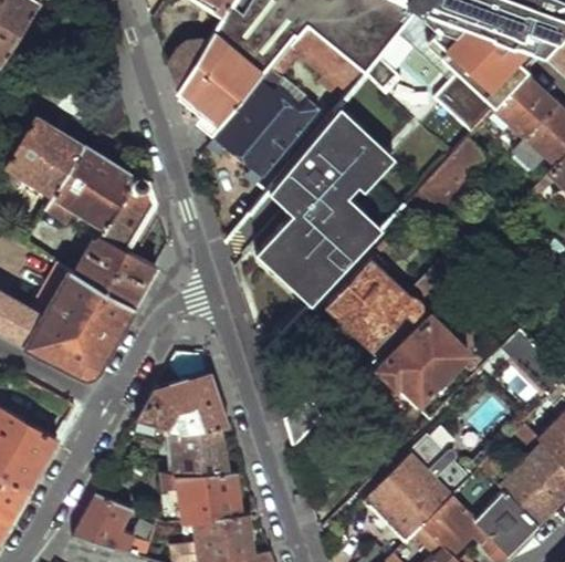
[(33,0),(0,0),(0,62),(38,2),(33,0)]
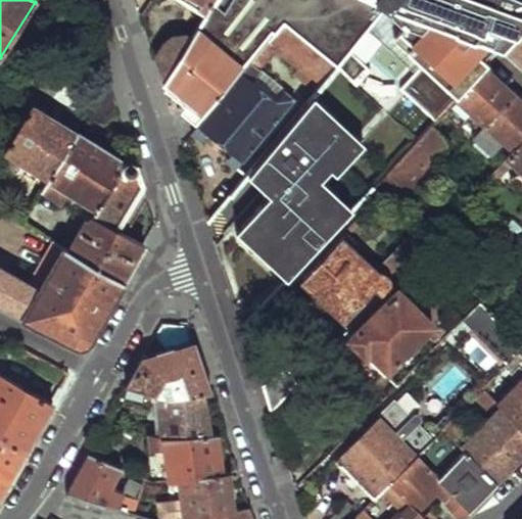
[(216,0),(205,18),(191,43),(163,91),(164,94),(202,116),(270,34),(274,37),(282,26),(333,68),(343,55),(380,10),(388,1),(386,0),(216,0)]
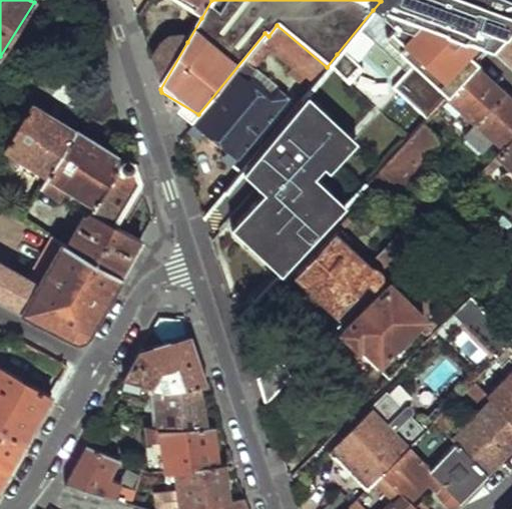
[(170,0),(172,1),(169,8),(177,14),(181,6),(201,18),(211,0),(170,0)]
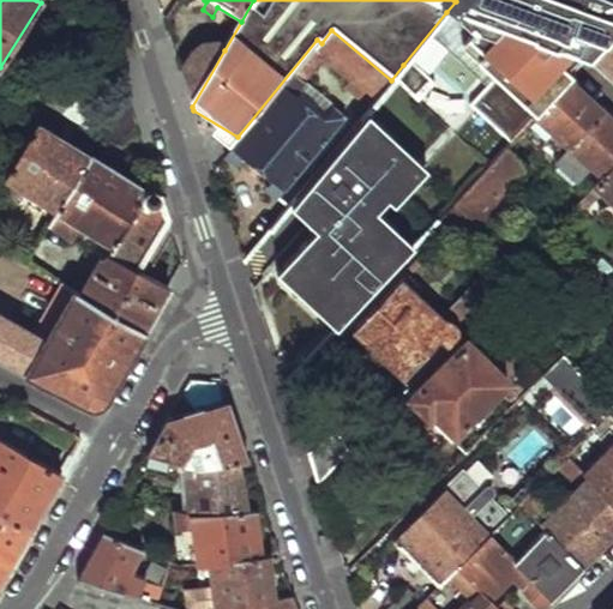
[(456,0),(456,1),(446,12),(476,25),(461,47),(497,77),(468,113),(510,148),(517,139),(568,84),(589,62),(612,35),(612,0),(611,0),(605,6),(593,0),(456,0)]
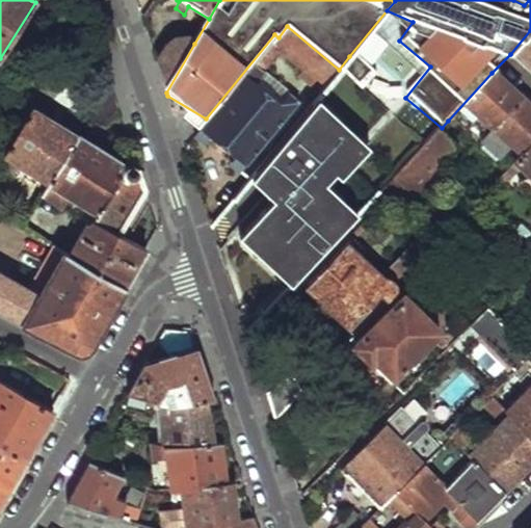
[(279,37),(259,61),(267,68),(279,54),(303,73),(300,77),(320,95),(336,74),(339,70),(287,26),(279,37)]
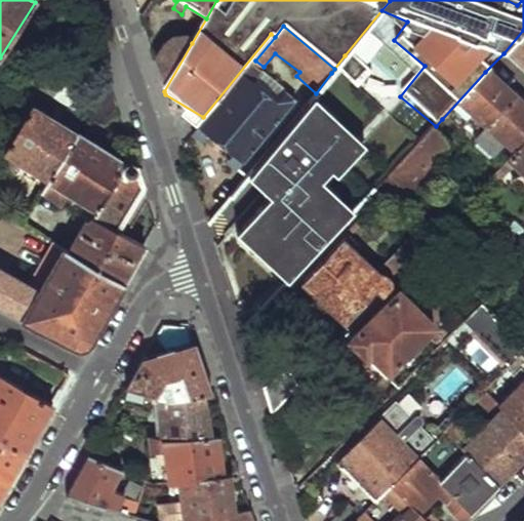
[(523,30),(504,53),(521,70),(523,66),(523,30)]
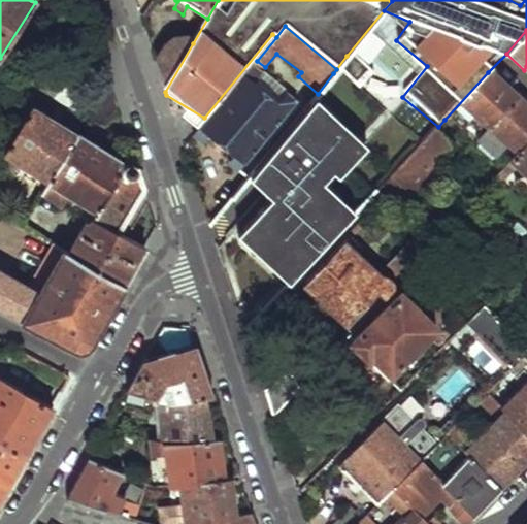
[(166,46),(156,64),(165,92),(193,43),(185,39),(166,46)]
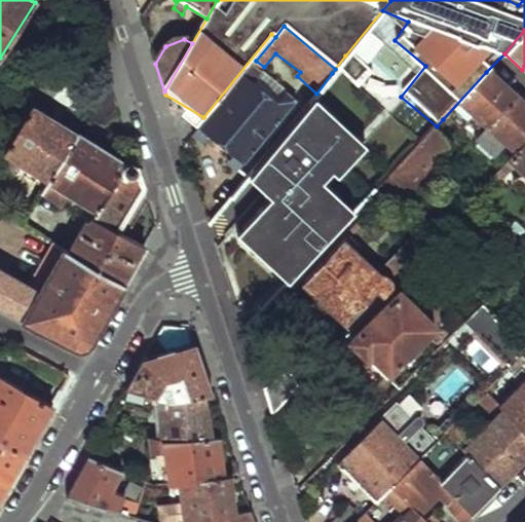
[(335,69),(332,73),(352,89),(367,73),(345,56),(335,69)]
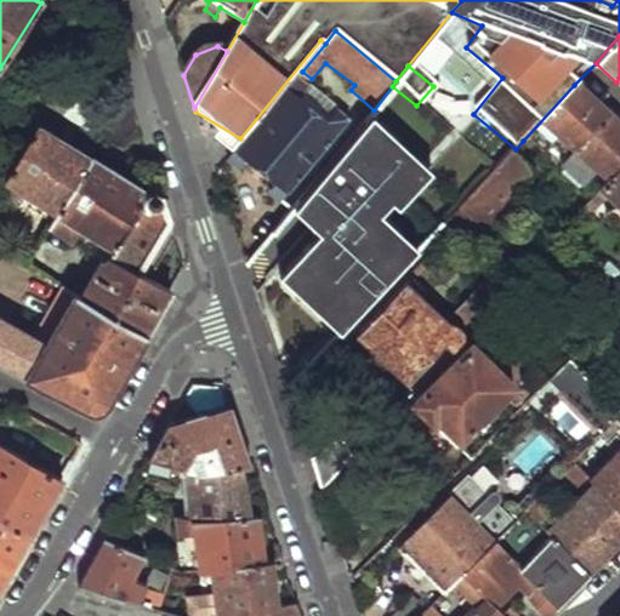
[(302,72),(295,81),(305,89),(312,79),(302,72)]
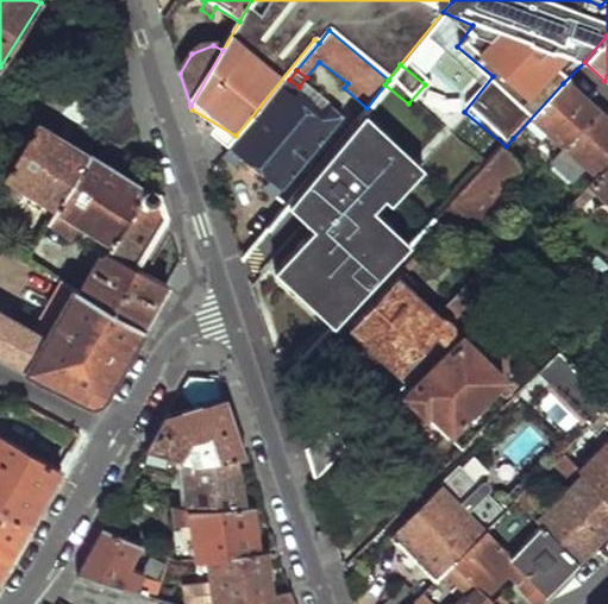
[(289,80),(224,159),(234,167),(242,159),(270,183),(264,190),(275,199),(338,119),(328,111),(317,125),(287,101),(299,87),(289,80)]
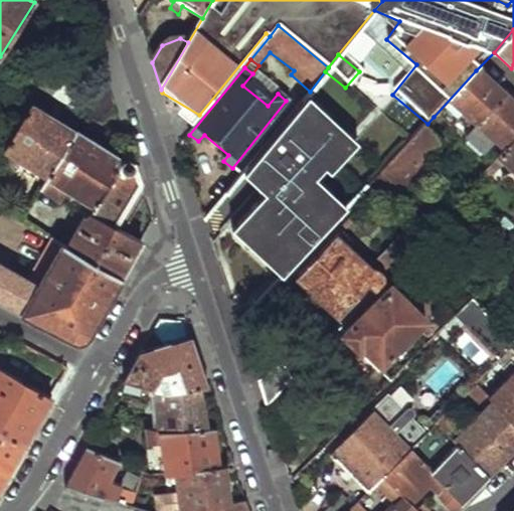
[(476,70),(434,117),(441,123),(449,115),(470,132),(476,127),(505,97),(476,70)]
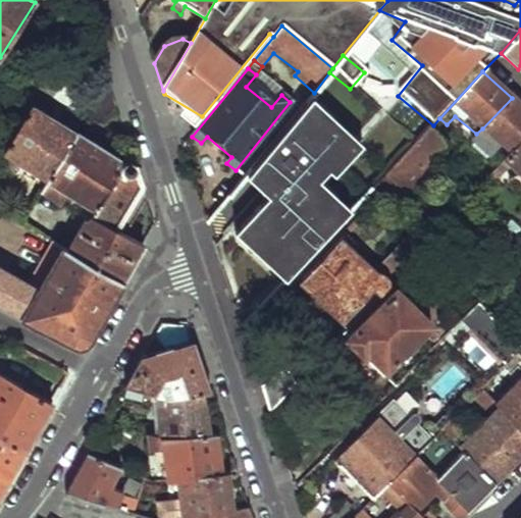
[(520,106),(512,98),(482,128),(486,134),(501,146),(512,155),(520,145),(520,106)]
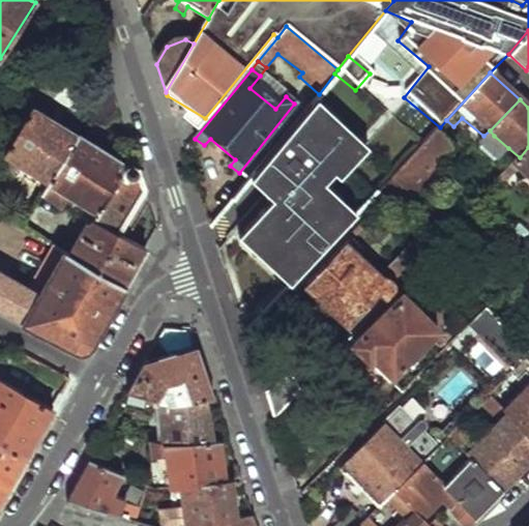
[(31,110),(0,159),(0,165),(5,168),(9,162),(48,184),(78,138),(31,110)]
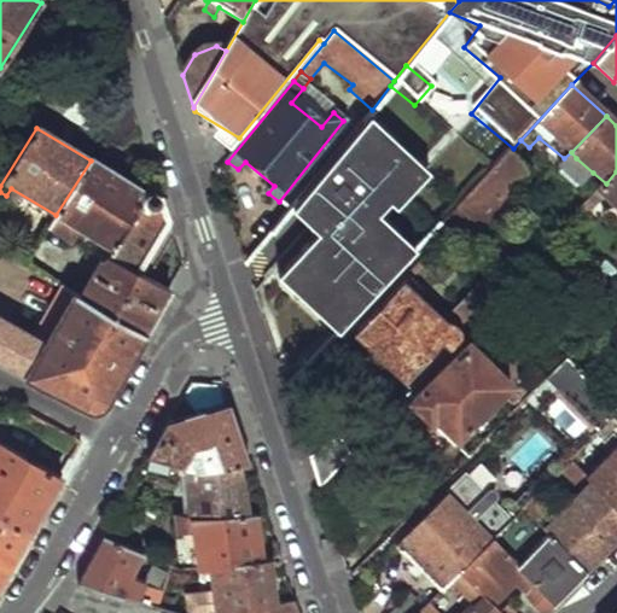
[(415,176),(356,128),(296,203),(325,229),(319,235),(285,272),(345,327),(413,256),(396,240),(391,245),(371,225),(378,217),(415,176)]
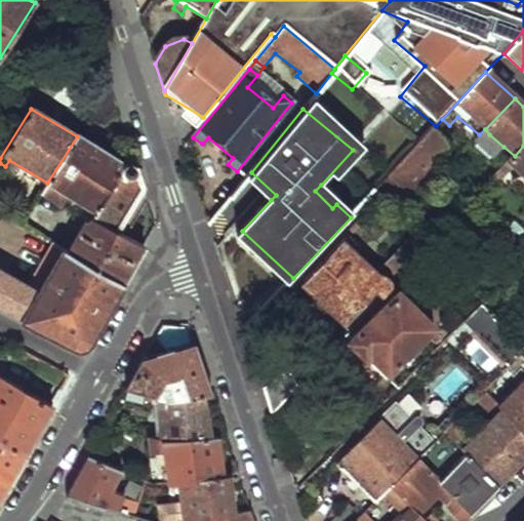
[(414,149),(435,166),(448,151),(430,132),(414,149)]
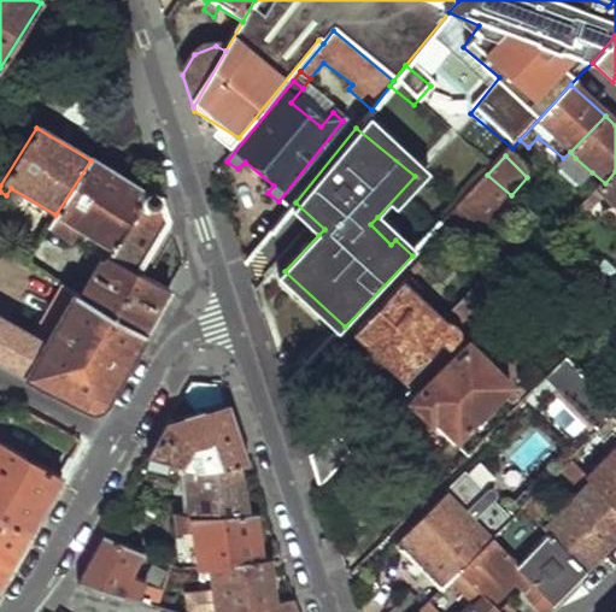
[(575,158),(564,170),(580,186),(592,172),(575,158)]
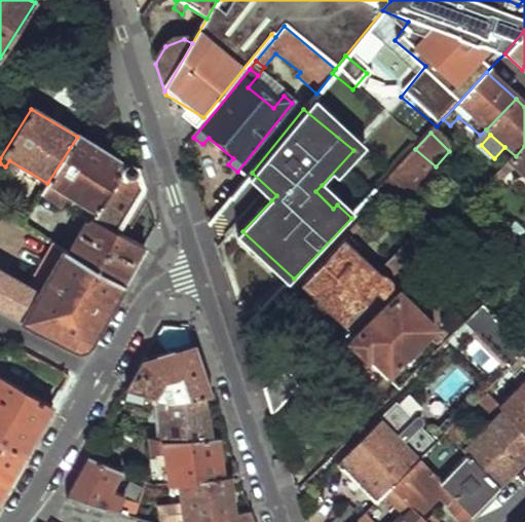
[(77,137),(47,183),(40,196),(61,207),(67,196),(83,206),(77,216),(85,220),(124,240),(148,201),(137,166),(128,164),(124,165),(77,137)]
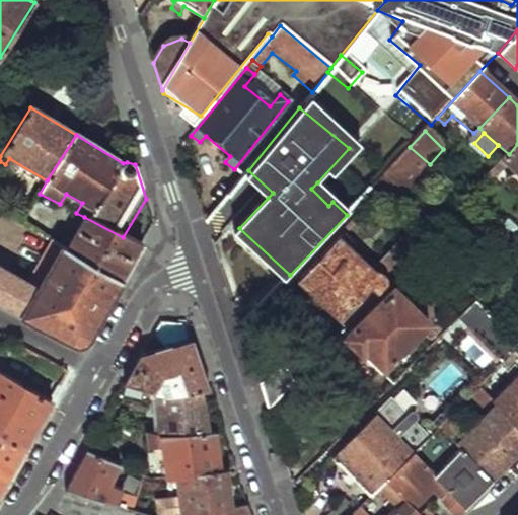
[(517,144),(509,154),(502,162),(517,176),(517,144)]
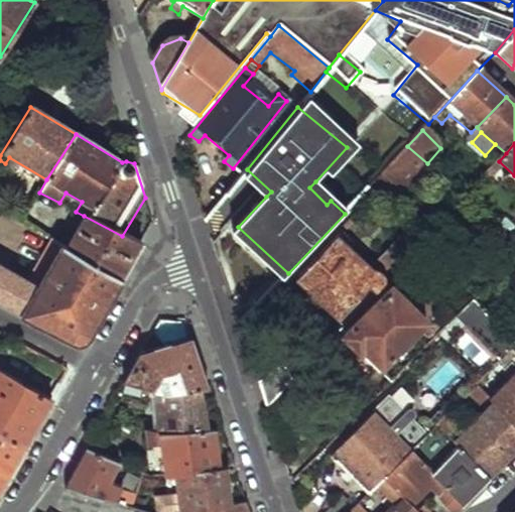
[(407,146),(371,185),(382,195),(391,184),(400,192),(427,163),(407,146)]
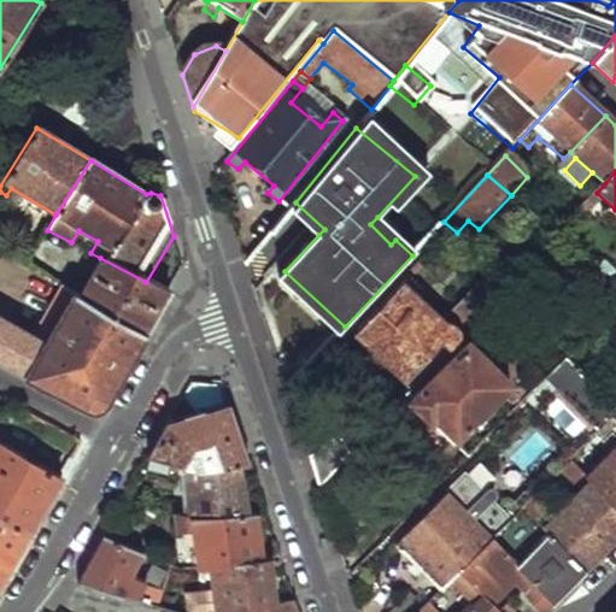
[(324,229),(295,202),(289,210),(318,235),(324,229)]
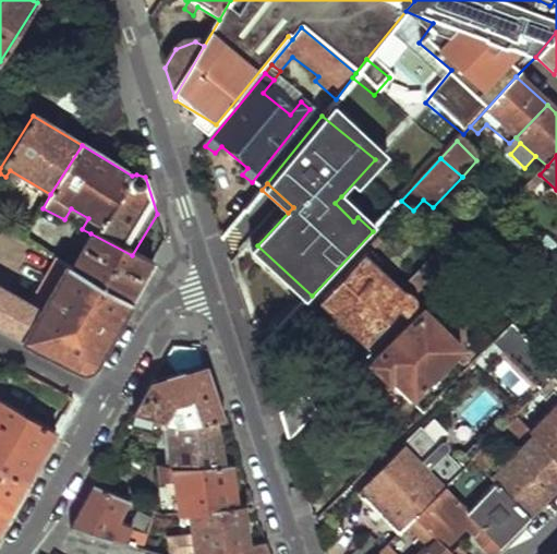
[(375,228),(341,196),(335,203),(353,221),(358,217),(373,231),(375,228)]
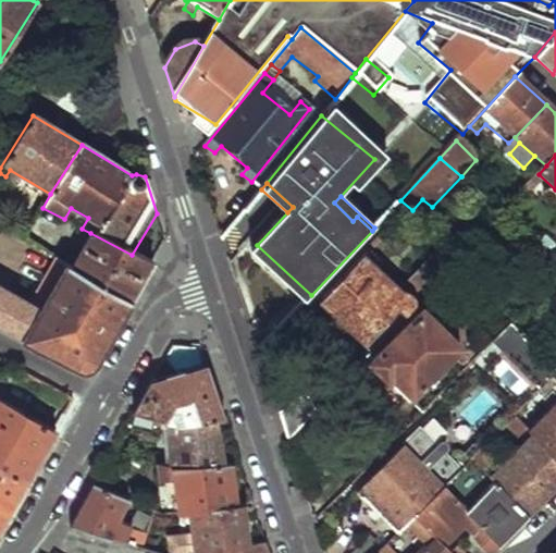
[(422,199),(412,210),(422,219),(432,207),(422,199)]
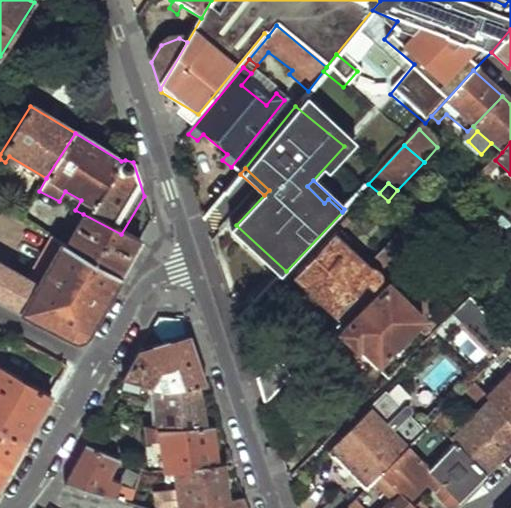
[(83,214),(65,247),(119,278),(139,243),(121,234),(83,214)]
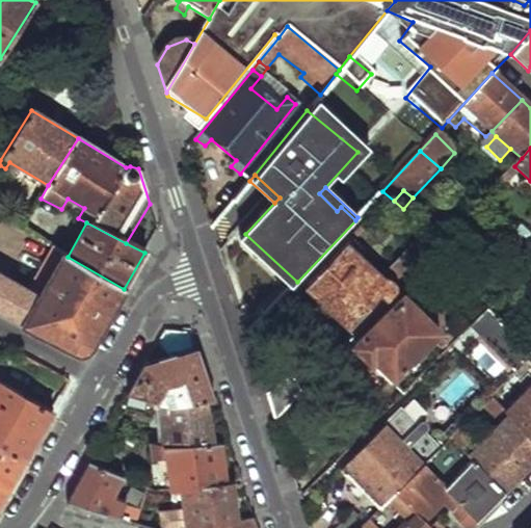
[(297,282),(245,234),(239,240),(291,288),(297,282)]
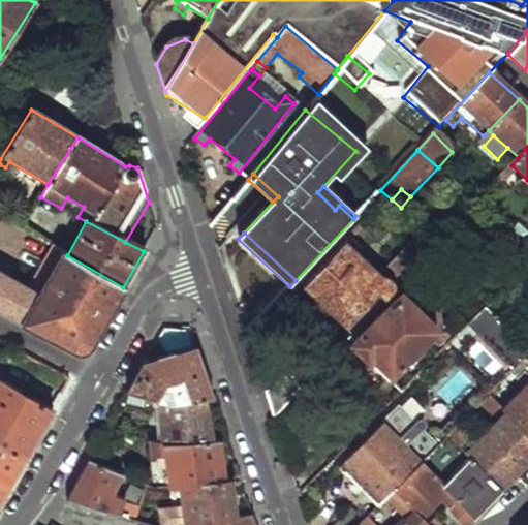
[(347,243),(305,288),(347,328),(348,326),(355,331),(362,325),(394,291),(430,253),(417,242),(379,280),(372,288),(349,269),(356,261),(363,256),(347,243)]
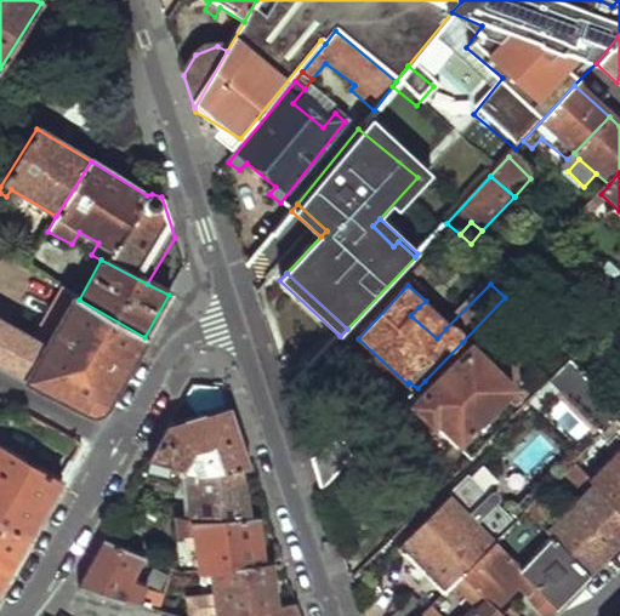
[(63,290),(35,338),(47,344),(75,297),(63,290)]
